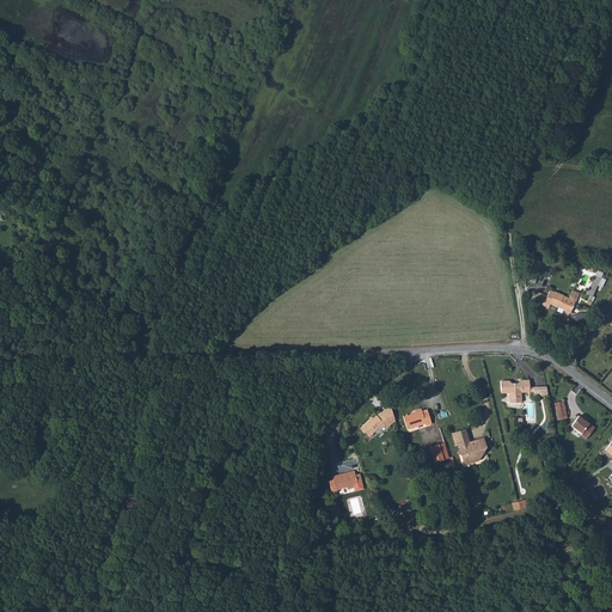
[(604,274),(598,271),(586,293),(593,297),(604,274)]
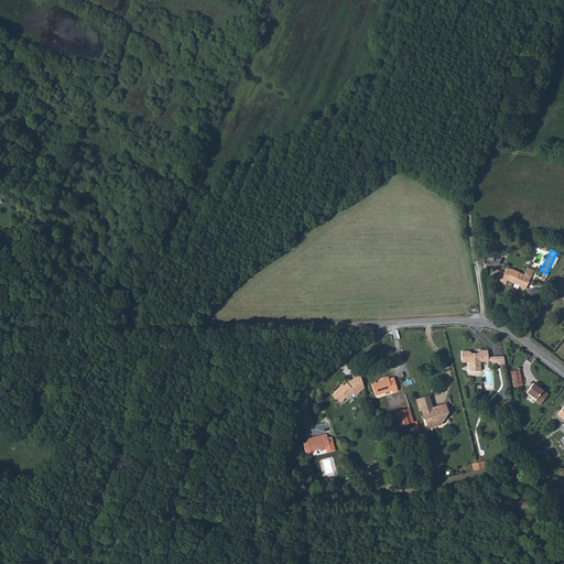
[(523,288),(531,270),(525,268),(522,275),(519,274),(518,275),(517,274),(517,272),(509,269),(508,269),(503,268),(501,273),(492,269),(489,279),(498,282),(499,279),(505,281),(505,279),(518,283),(517,285),(523,288)]
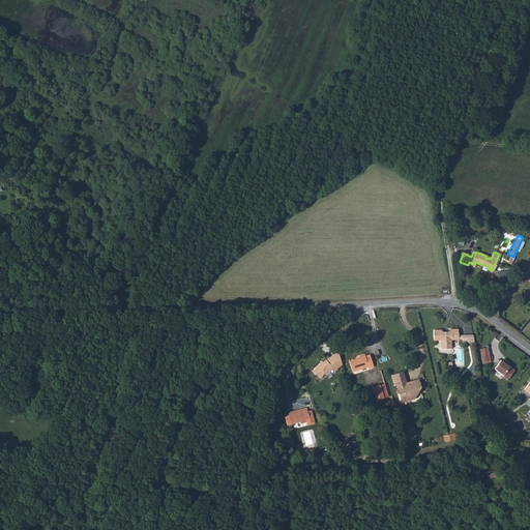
[(461,339),(461,335),(460,329),(452,329),(450,331),(449,332),(445,332),(444,331),(442,329),(435,330),(435,340),(442,340),(443,349),(453,349),(452,340),(461,339)]
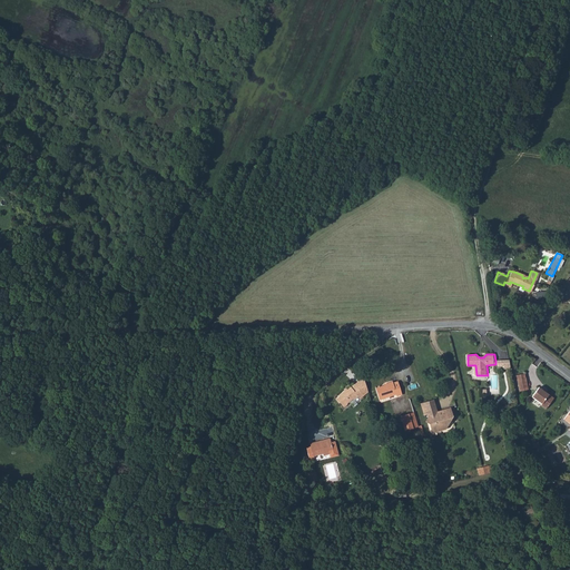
[(511,369),(510,360),(498,360),(498,364),(498,366),(504,366),(504,369),(511,369)]
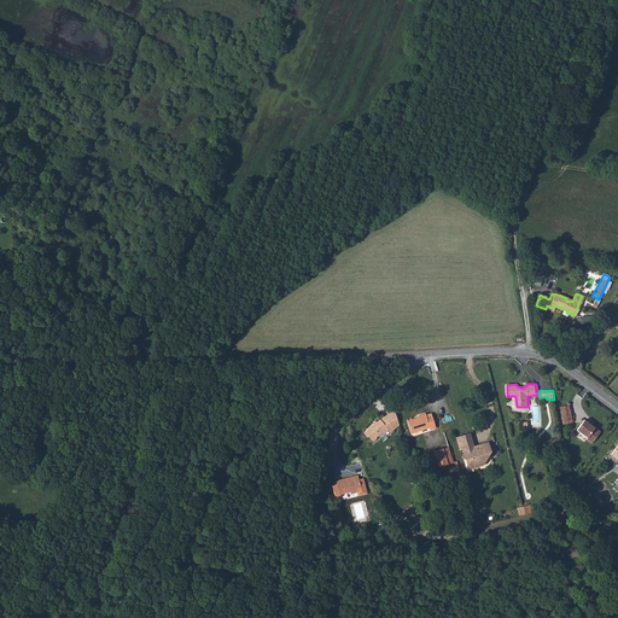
[(564,424),(575,421),(571,408),(561,410),(564,424)]
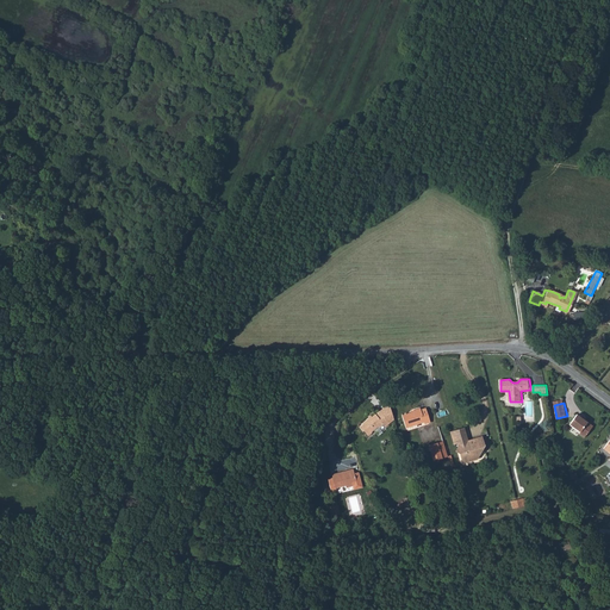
[(375,415),(372,417),(365,422),(365,423),(362,425),(365,430),(367,429),(371,434),(374,431),(374,430),(377,428),(380,425),(381,425),(386,423),(387,423),(391,421),(383,410),(379,412),(375,415)]
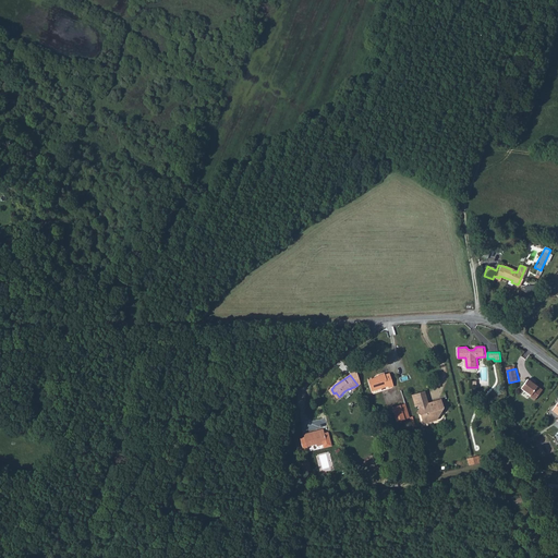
[(387,375),(380,377),(381,378),(378,379),(371,381),(374,392),(390,388),(390,389),(396,388),(391,375),(387,376),(387,375)]
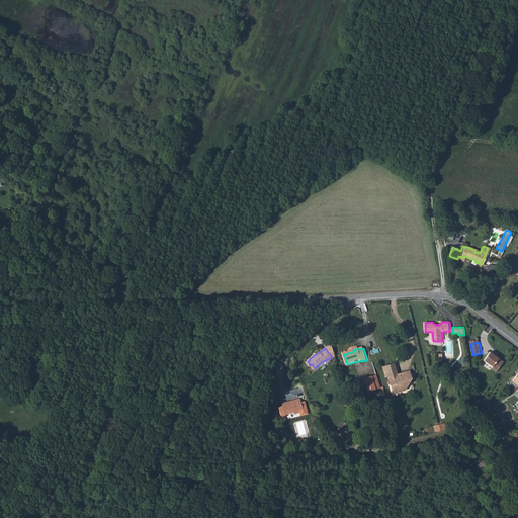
[(504,361),(491,351),(484,359),(493,366),(492,367),(497,371),(504,361)]
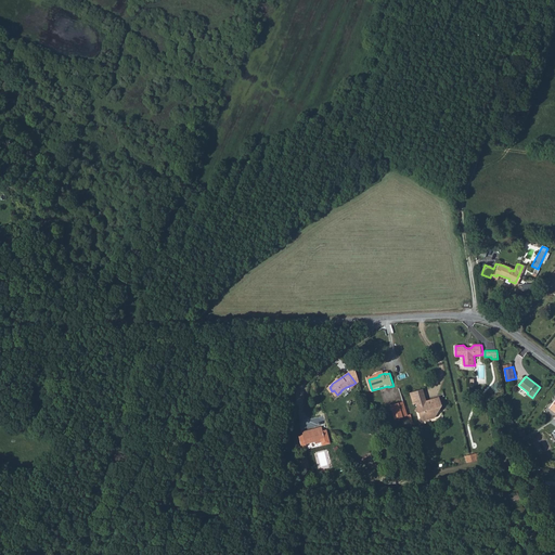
[(423,391),(412,394),(414,403),(416,402),(417,407),(415,411),(420,413),(421,420),(424,421),(434,418),(436,413),(435,408),(440,407),(439,400),(426,403),(423,391)]
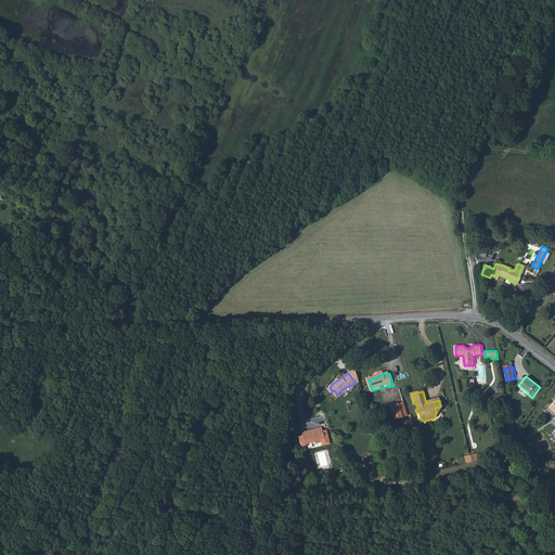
[(408,415),(404,401),(390,404),(395,420),(408,415)]
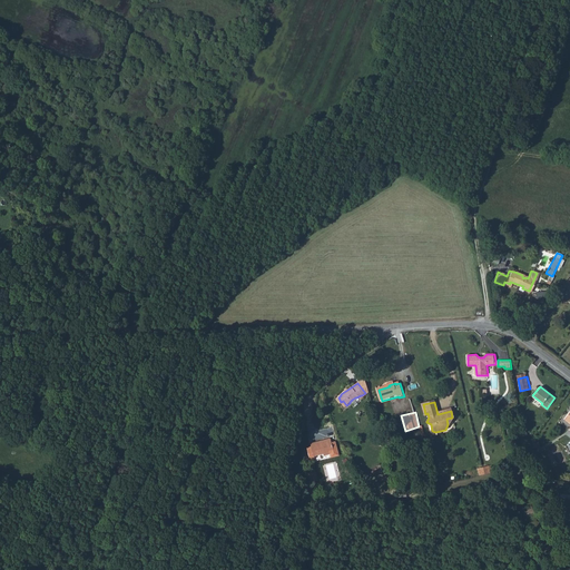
[(330,439),(310,444),(311,446),(306,448),(310,462),(314,460),(313,457),(323,454),(324,457),(330,454),(328,450),(333,449),(330,439)]
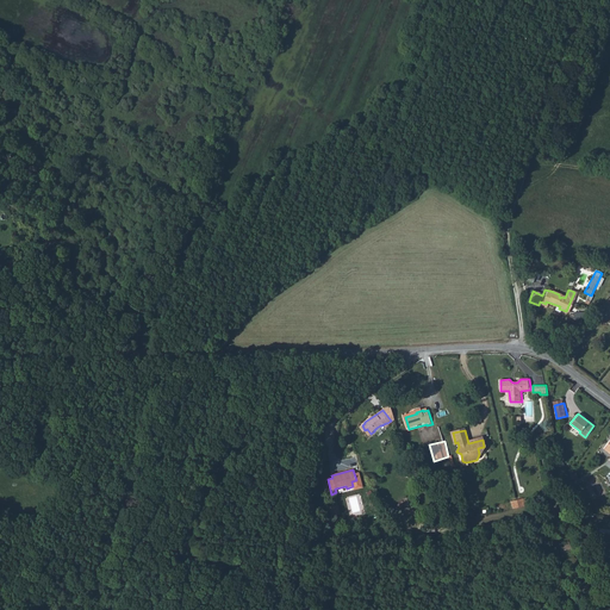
[(337,502),(329,503),(332,516),(340,514),(337,502)]
